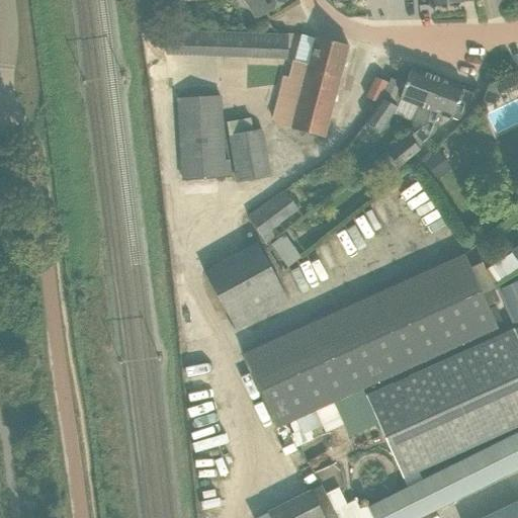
[(253,0),(263,15),(287,0),(253,0)]
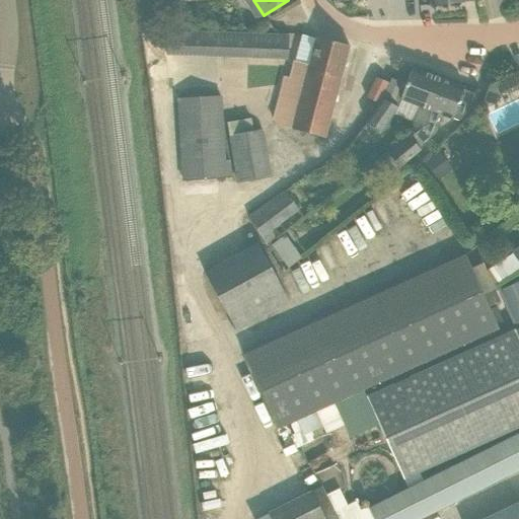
[(288,58),(289,35),(166,30),(166,53),(288,58)]
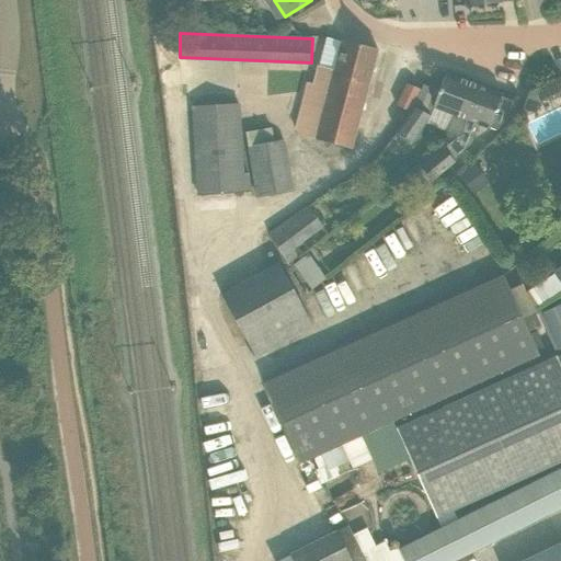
[(351,148),(377,49),(342,39),(333,70),(318,66),(312,88),(307,87),(295,130),(298,135),(351,148)]
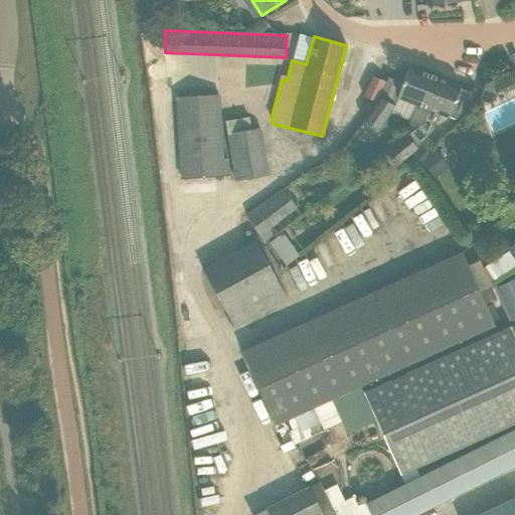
[(408,67),(396,98),(415,106),(409,122),(419,125),(422,126),(440,79),(408,67)]
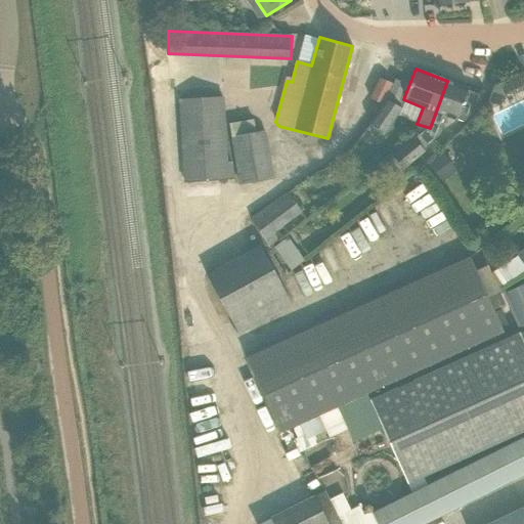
[(523,84),(523,76),(523,75),(522,72),(492,86),(487,101),(498,105),(503,95),(523,84)]
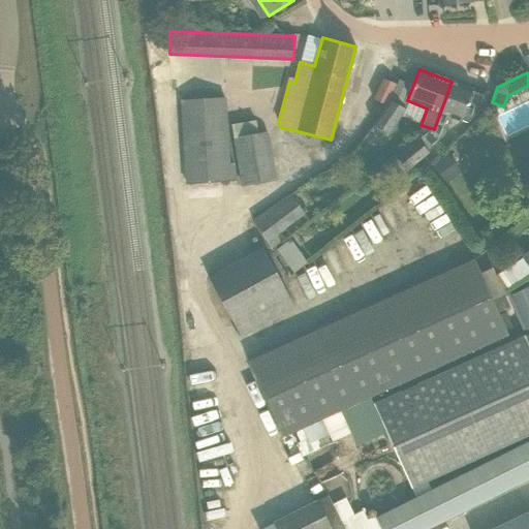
[(385,105),(395,84),(382,79),(373,99),(385,105)]
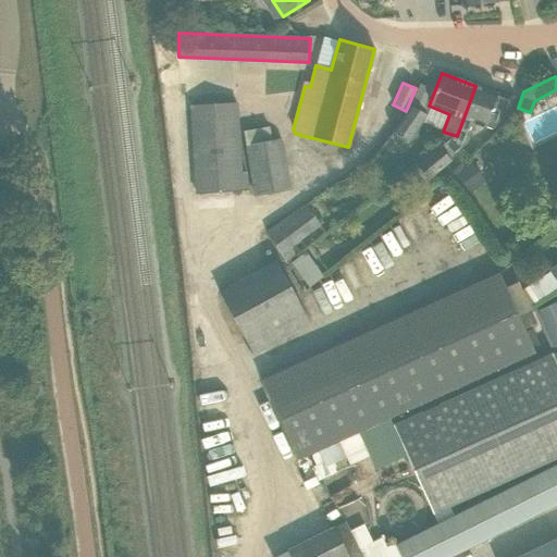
[(454,135),(438,147),(417,165),(428,180),(450,161),(468,140),(474,123),(492,130),(510,110),(514,101),(497,96),(497,94),(475,86),(457,136),(454,135)]
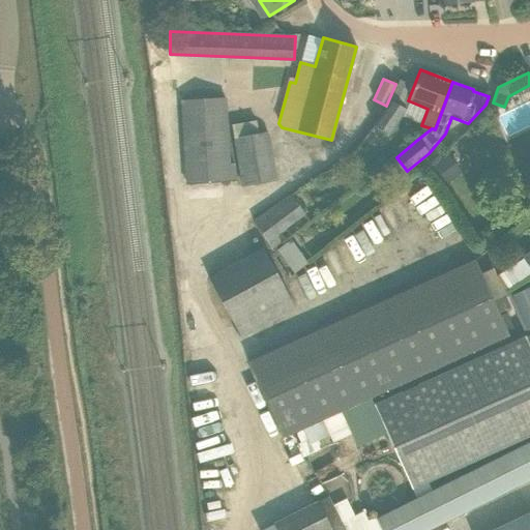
[(226,98),(180,101),(185,185),(236,182),(234,164),(230,164),(226,98)]
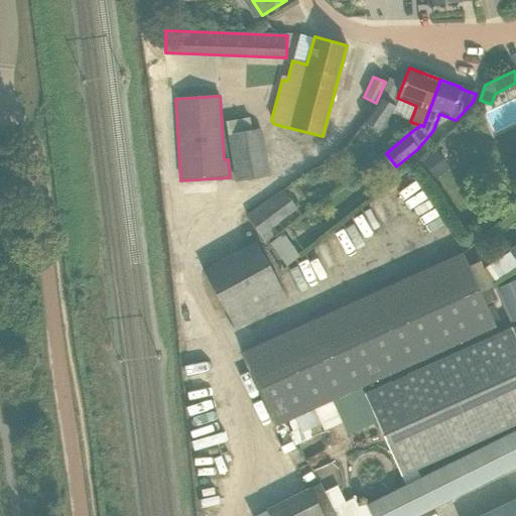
[(390,114),(395,106),(380,98),(374,109),(364,122),(378,133),(390,114)]
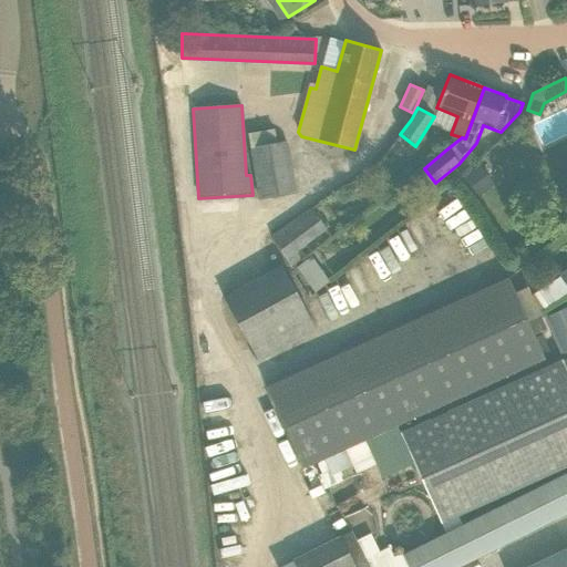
[(295,193),(286,142),(250,148),(259,199),(295,193)]
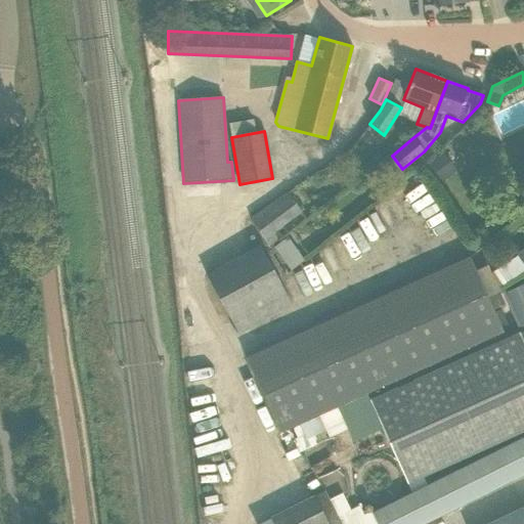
[(442,153),(425,166),(427,169),(436,181),(438,184),(456,171),(442,153)]
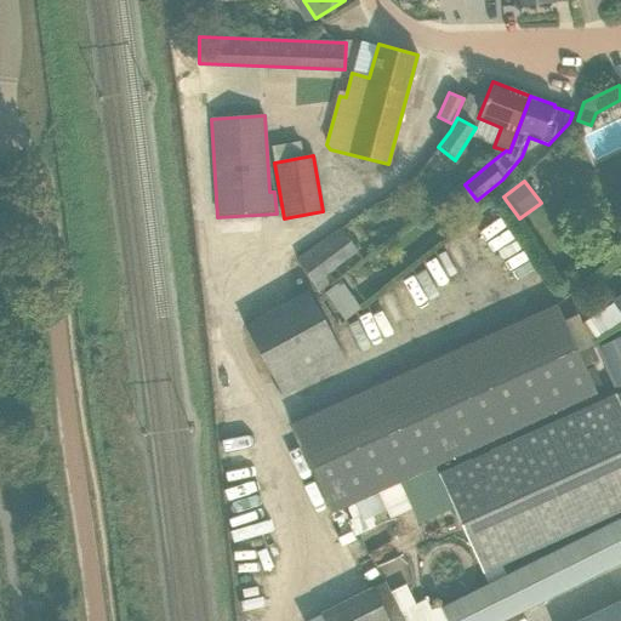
[(343,234),(323,250),(319,245),(297,258),(319,294),(328,288),(319,275),(354,250),(343,234)]
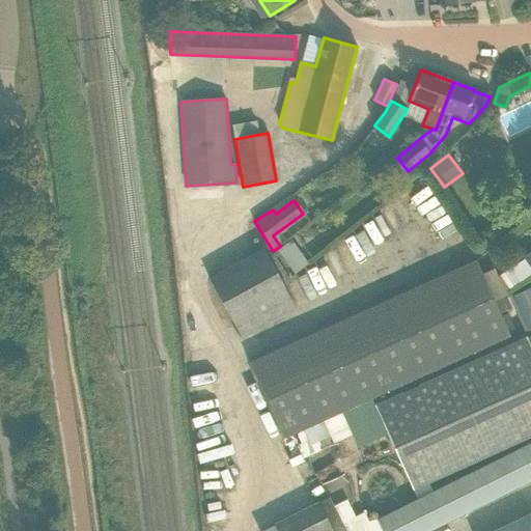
[(291,241),(278,251),(285,262),(300,252),(291,241)]
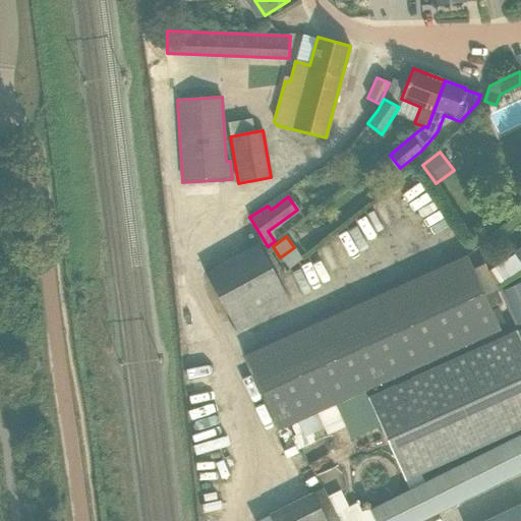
[(258,245),(206,275),(236,332),(290,302),(258,245)]
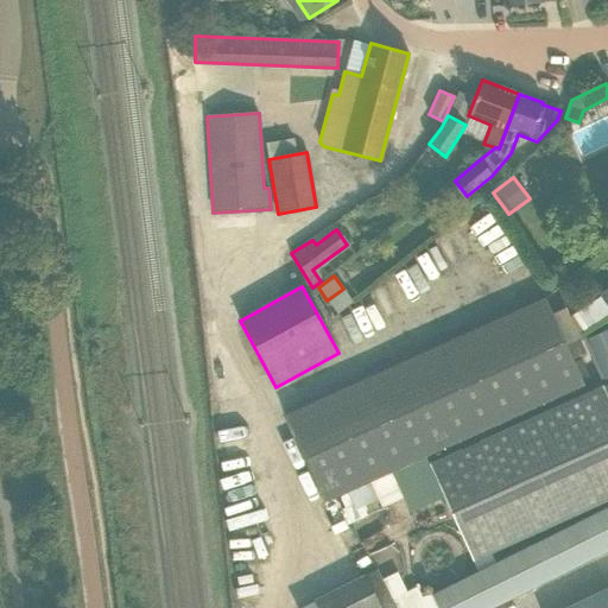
[(607,379),(607,329),(582,341),(600,382),(607,379)]
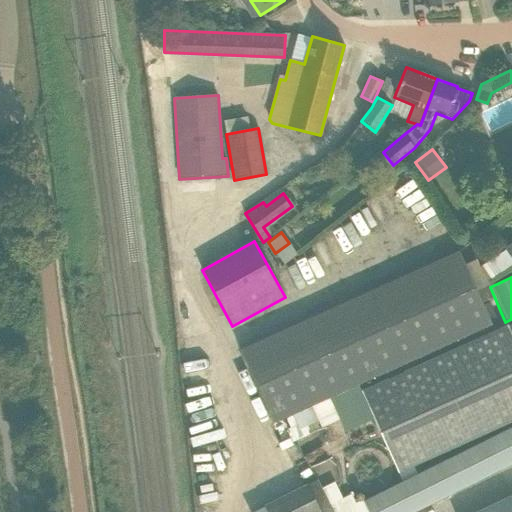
[(511,336),(507,325),(361,391),(374,419),(398,472),(413,466),(511,420),(511,336)]
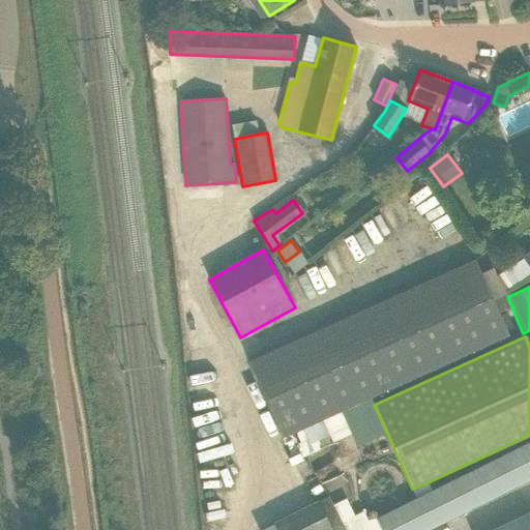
[(529,479),(529,455),(525,446),(506,455),(521,484),(529,479)]
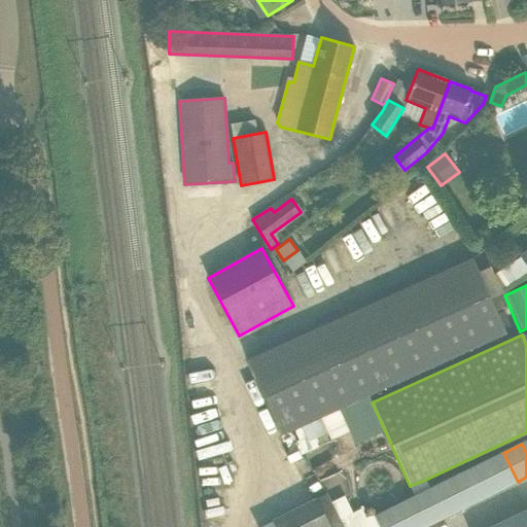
[(503,453),(485,461),(499,491),(518,482),(503,453)]
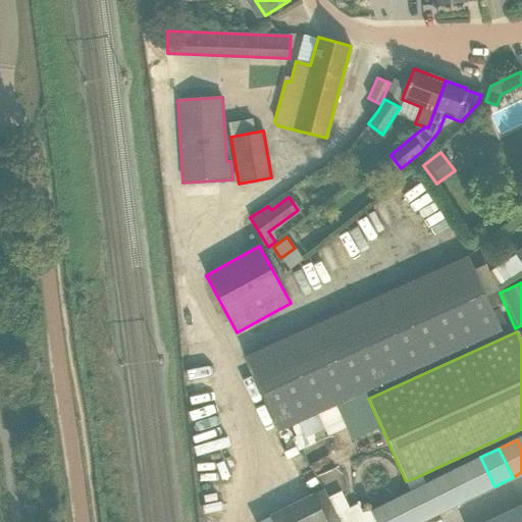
[(494,486),(480,457),(462,466),(476,496),(494,486)]
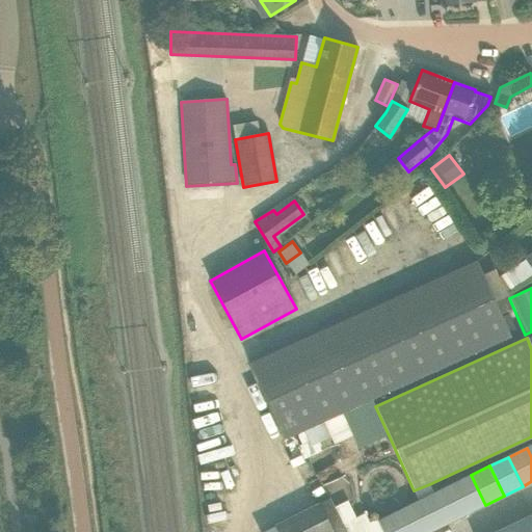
[(485,505),(471,475),(452,484),(468,514),(485,505)]
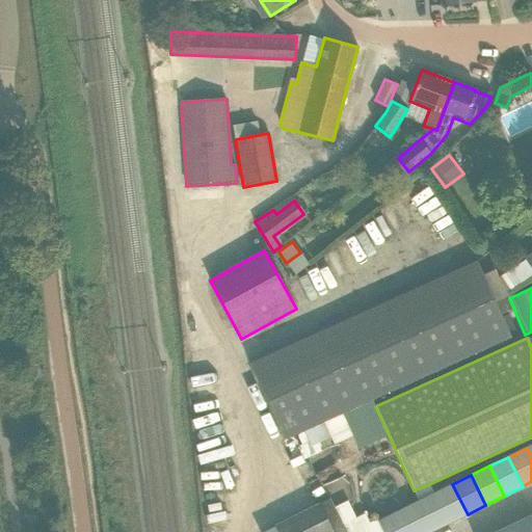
[(468,514),(452,484),(433,494),(449,524),(468,514)]
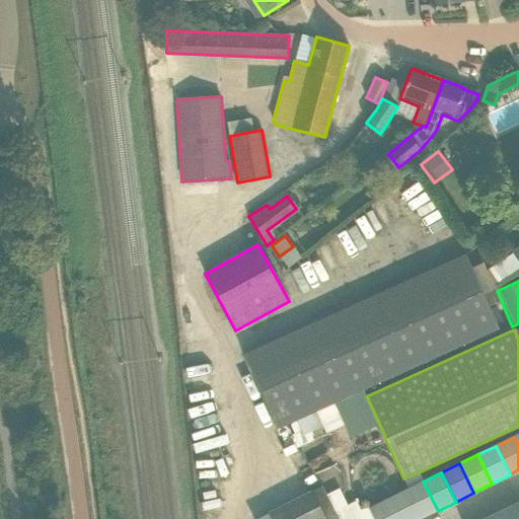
[(421,518),(438,511),(423,482),(404,491),(419,518),(421,518)]
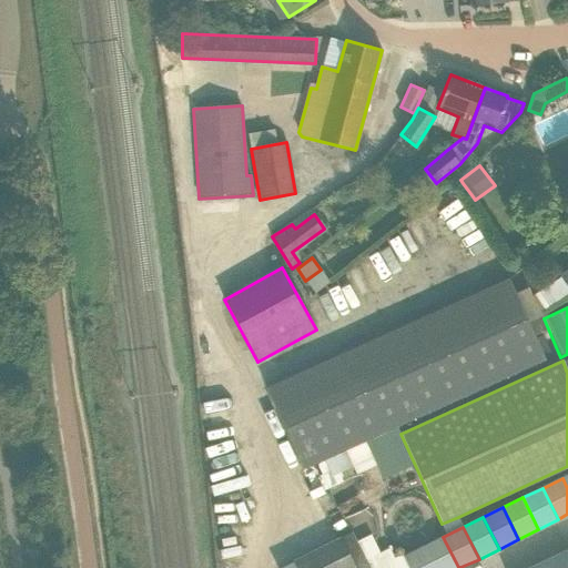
[(458,567),(443,537),(424,547),(434,567),(458,567)]
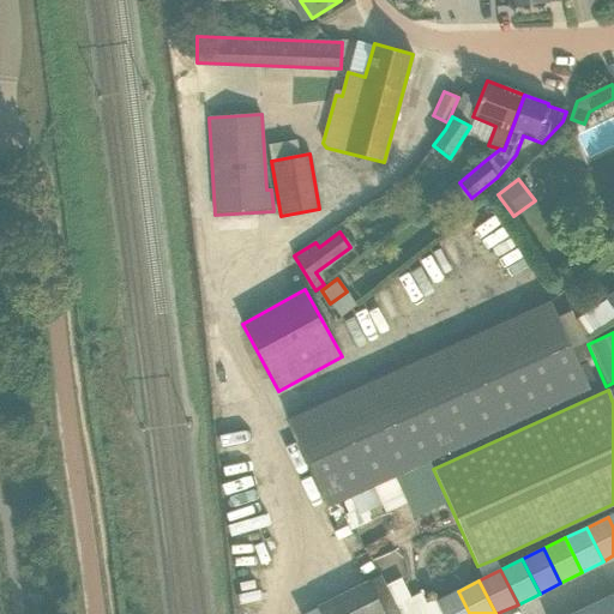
[(469,613),(458,591),(437,602),(441,613),(469,613)]
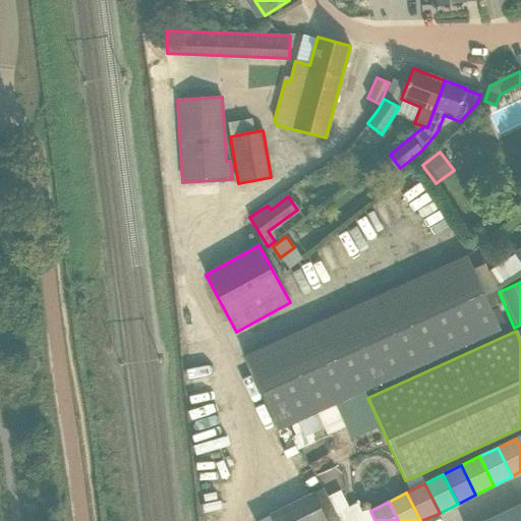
[(520,520),(520,504),(503,513),(506,520),(520,520)]
